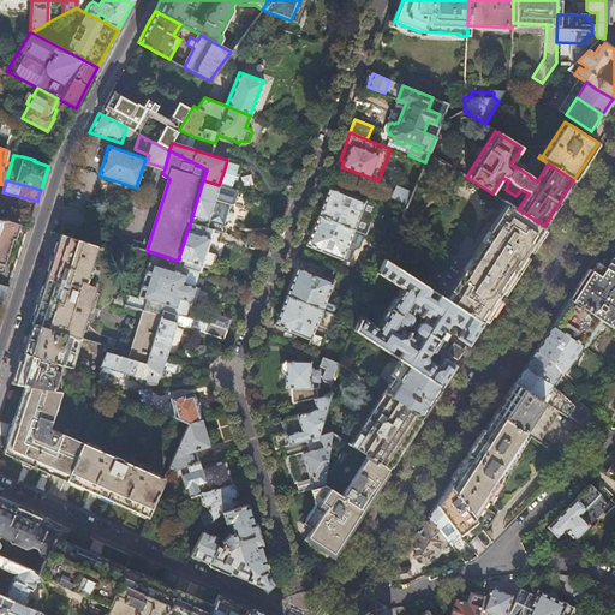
[(234,190),(219,185),(203,180),(190,224),(206,228),(208,221),(224,226),(227,213),(231,204),(234,203),(237,193),(234,190)]
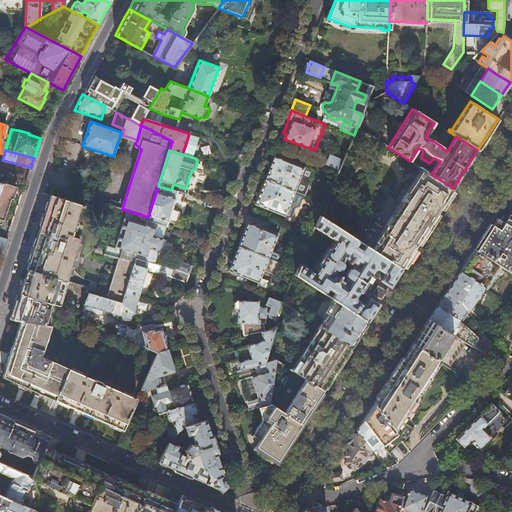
[(325,164),(339,170),(343,159),(329,154),(325,164)]
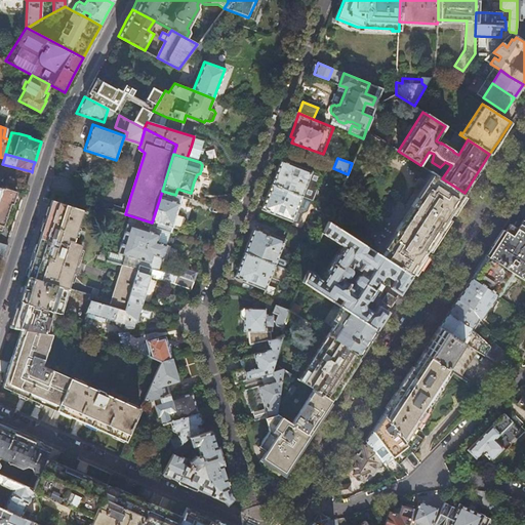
[(278,168),(272,185),(312,199),(313,200),(322,174),(312,170),(312,171),(281,160),(278,168)]
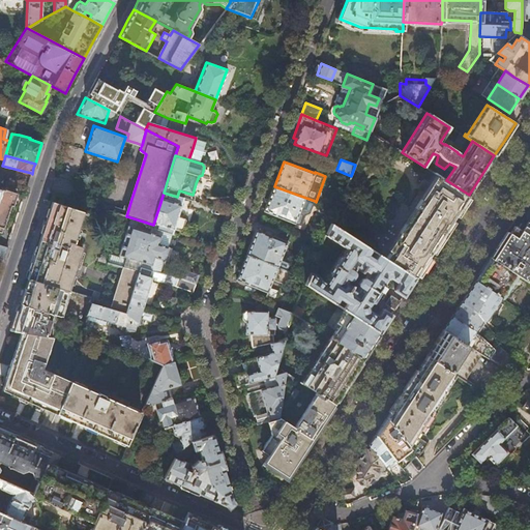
[(459,211),(469,195),(446,180),(439,176),(385,259),(415,278),(423,265),(440,239),(459,211)]
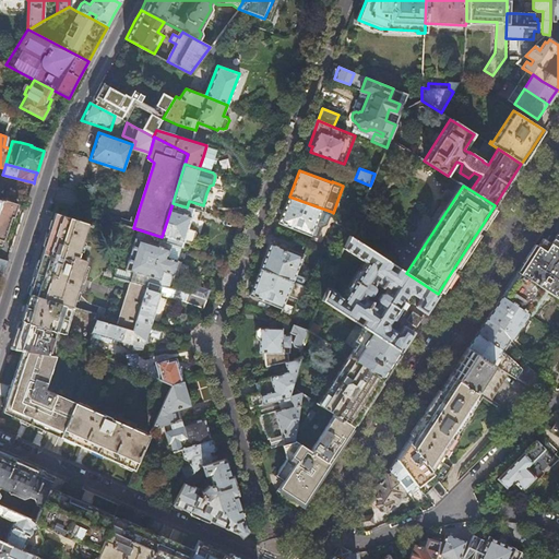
[(332,212),(289,197),(281,217),(278,223),(311,236),(319,216),(329,219),(332,212)]
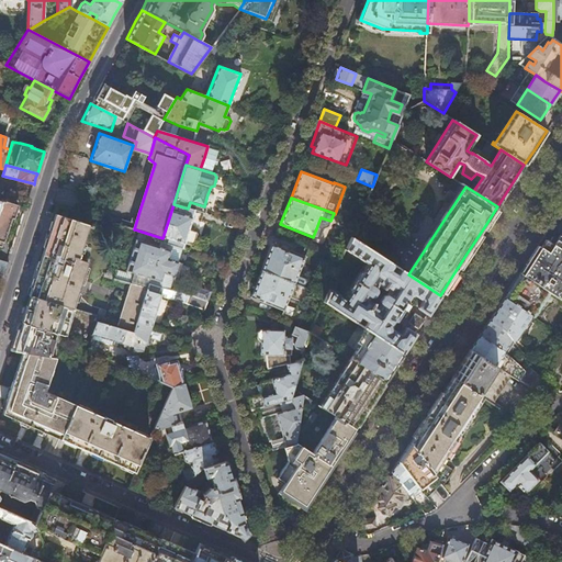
[(0,239),(3,242),(10,223),(11,216),(14,215),(17,209),(14,205),(15,204),(13,203),(4,200),(4,201),(1,200),(0,201),(0,239)]
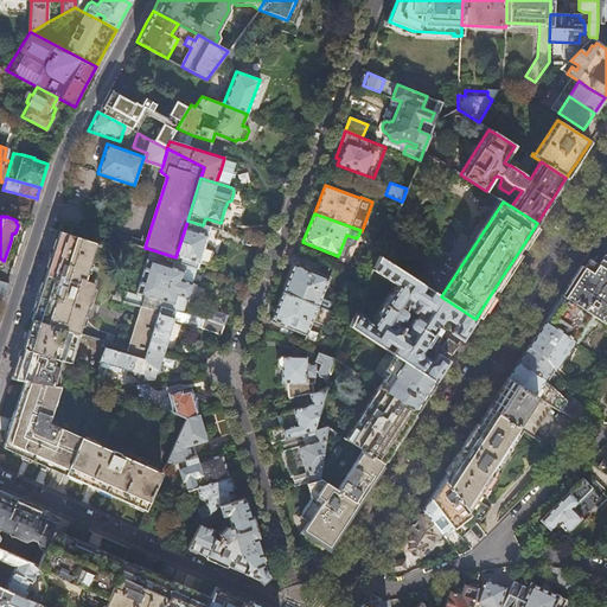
[(210,228),(203,225),(187,221),(176,257),(174,262),(186,266),(197,269),(198,263),(206,264),(208,263),(210,256),(212,251),(211,249),(204,247),(210,228)]
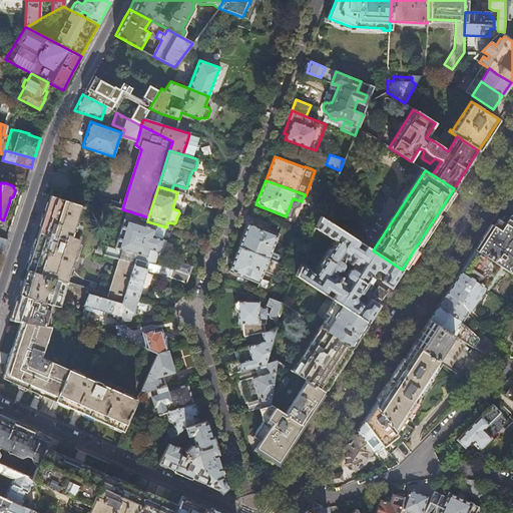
[(485,232),(473,250),(501,268),(512,275),(512,193),(511,192),(485,232)]
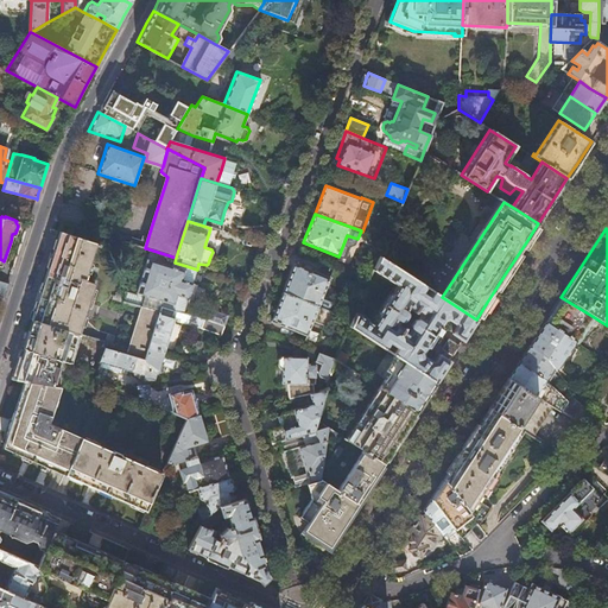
[(33,321),(77,334),(80,335),(95,284),(84,280),(96,246),(100,247),(100,245),(59,232),(55,248),(40,296),(32,321),(33,321)]
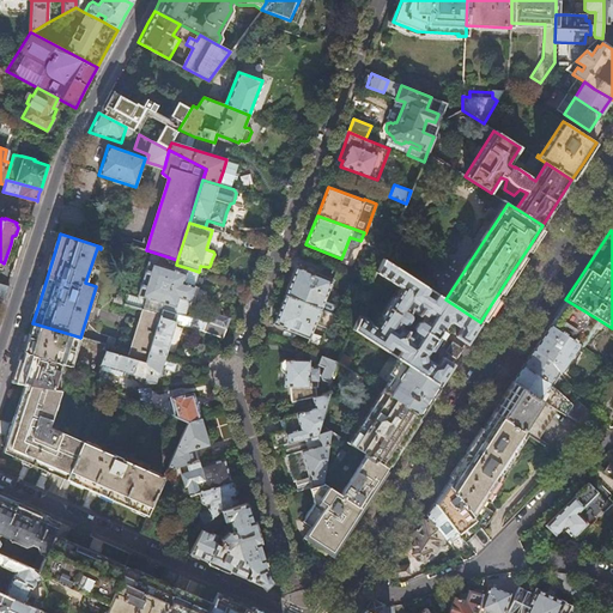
[(143,266),(162,272),(162,274),(161,274),(158,281),(158,283),(126,272),(122,285),(126,296),(123,303),(141,309),(161,314),(162,310),(174,314),(178,298),(190,302),(193,293),(195,286),(183,283),(188,268),(176,265),(177,260),(147,250),(143,266)]
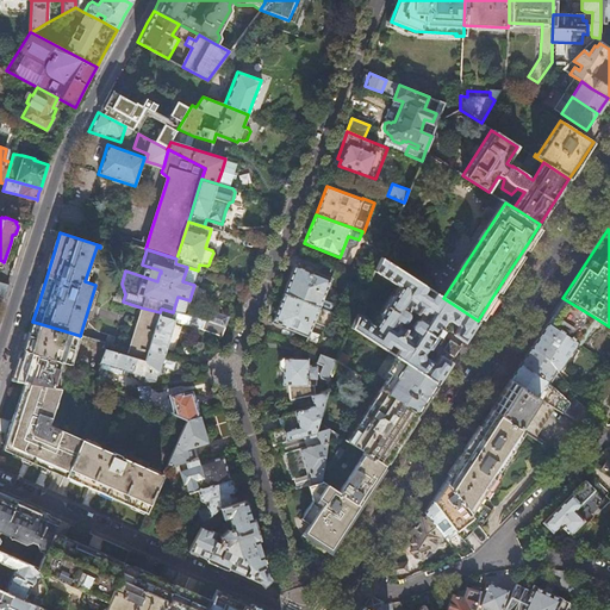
[(384,251),(380,257),(393,266),(394,261),(392,250),(385,253),(384,251)]
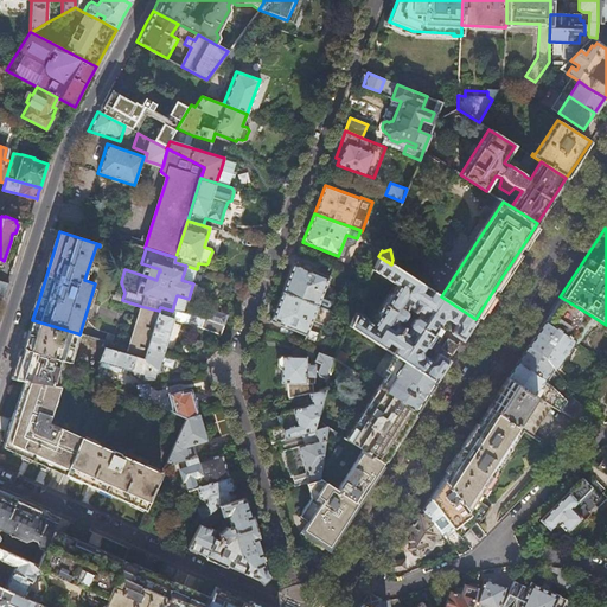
[(395,346),(396,346),(391,352),(394,355),(434,381),(435,381),(448,360),(446,359),(438,353),(433,359),(430,360),(422,355),(421,351),(443,318),(447,317),(455,323),(455,326),(452,332),(460,338),(461,339),(475,319),(441,296),(433,291),(428,299),(428,296),(421,293),(420,293),(425,286),(391,264),(378,256),(372,270),(397,286),(374,324),(356,312),(350,325),(384,347),(389,340),(389,343),(395,346)]
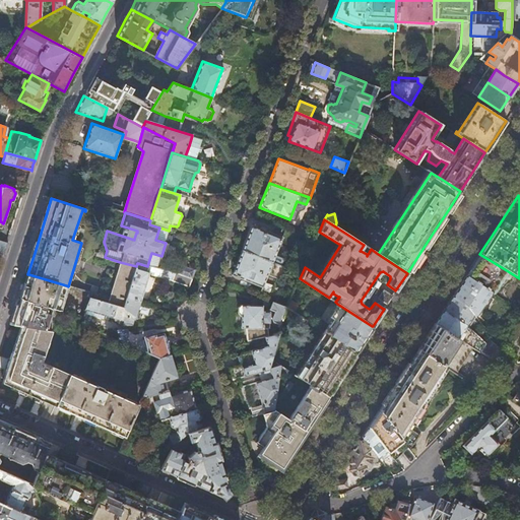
[(249,233),(242,250),(273,262),(282,238),(252,225),(249,233)]
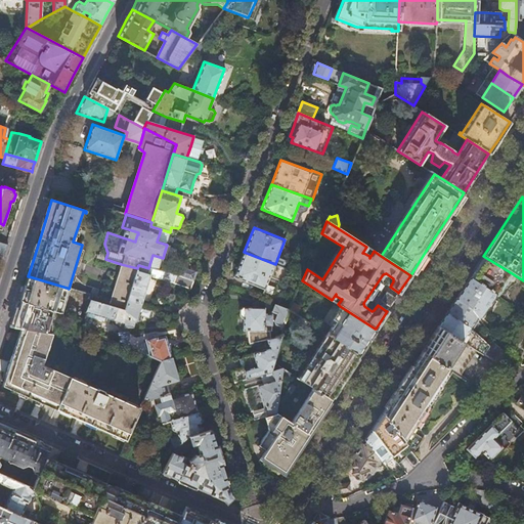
[(105,259),(107,253),(99,251),(98,253),(97,253),(96,257),(105,259)]
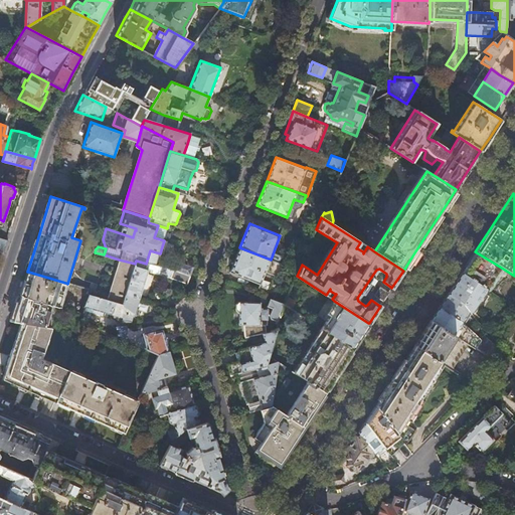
[(271,260),(239,247),(232,267),(230,273),(261,284),(266,272),(277,277),(282,265),(271,260)]
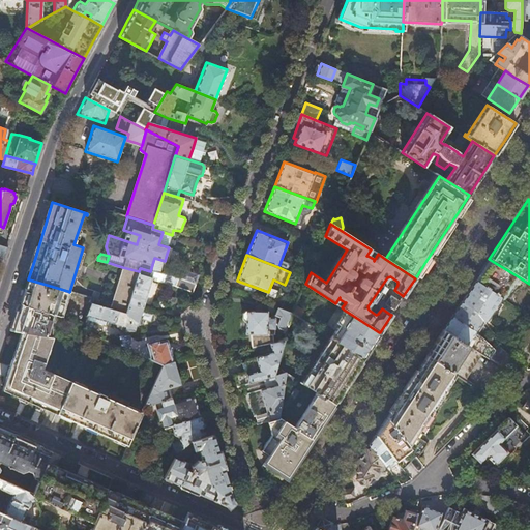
[(518,276),(489,259),(482,268),(475,281),(501,297),(503,299),(518,276)]
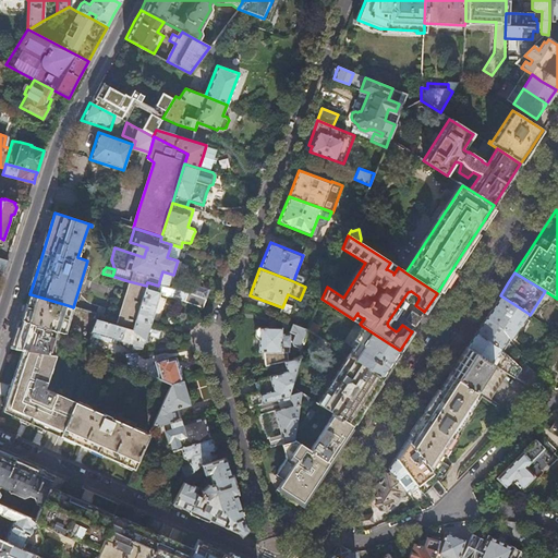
[(136,319),(146,286),(129,281),(116,326),(124,329),(132,331),(136,319)]
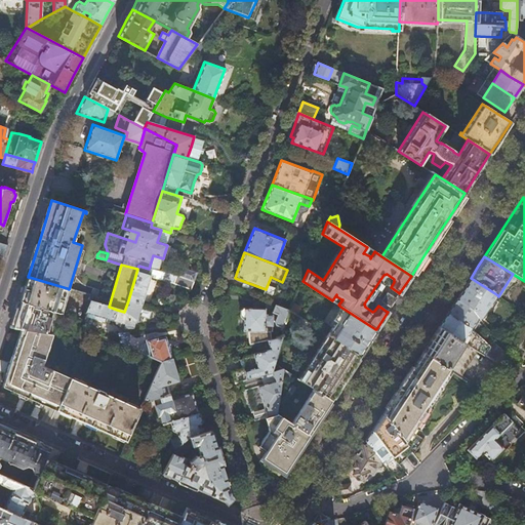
[(151,269),(149,269),(138,266),(137,269),(128,300),(142,305),(148,287),(150,280),(151,275),(149,274),(151,269)]
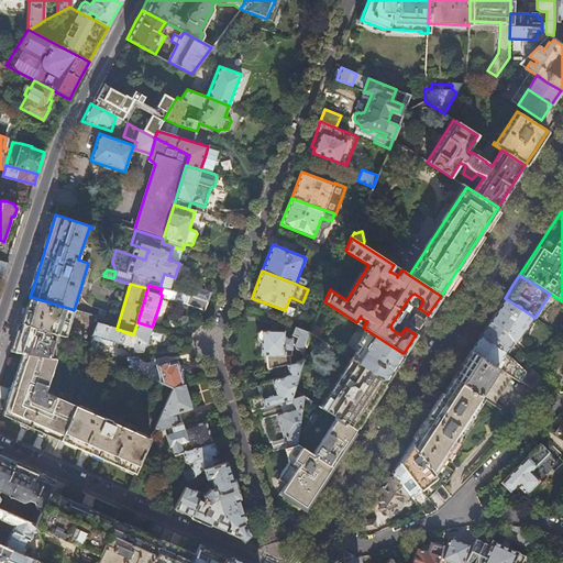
[(191,298),(207,302),(210,293),(195,287),(191,298)]
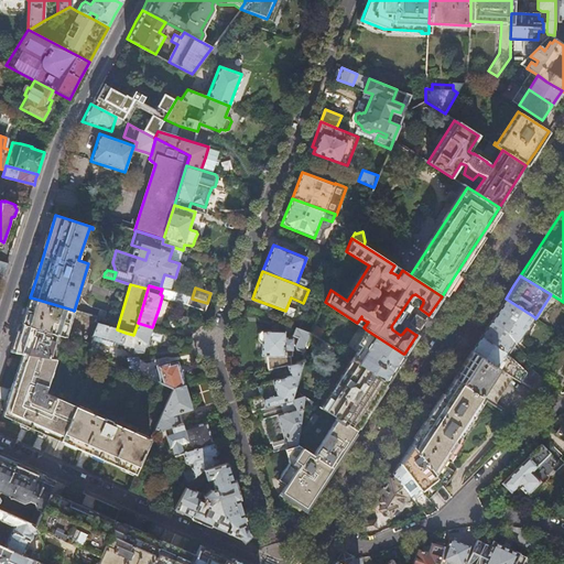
[(64,337),(72,310),(31,297),(28,308),(23,324),(56,335),(64,337)]
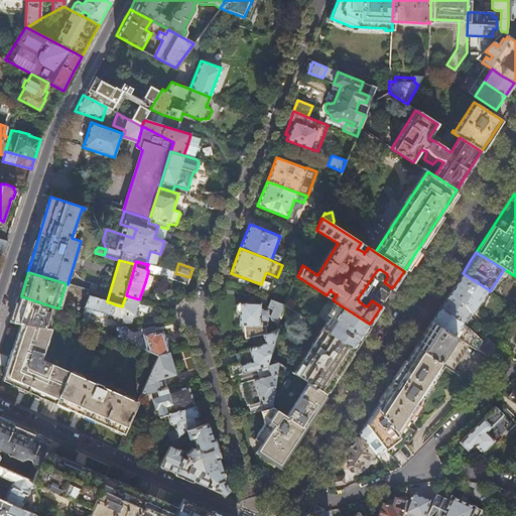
[(187,284),(189,277),(175,273),(172,272),(170,279),(187,284)]
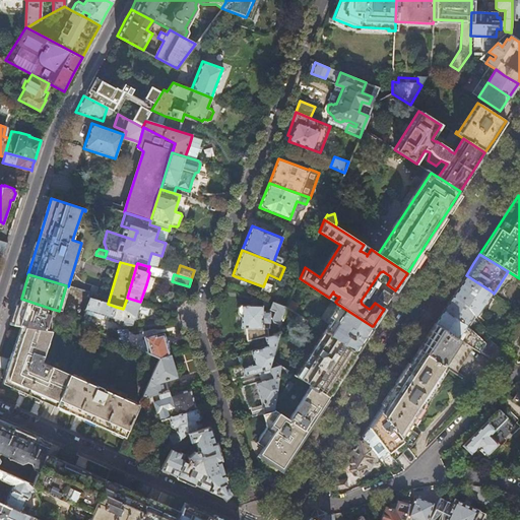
[(492,291),(466,275),(459,286),(452,297),(465,306),(473,315),(475,316),(492,291)]
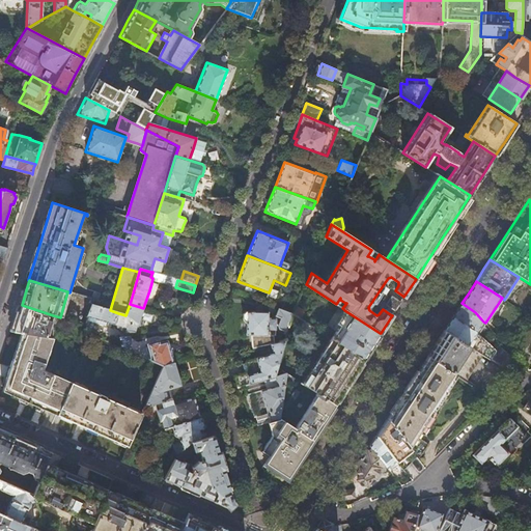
[(281,305),(280,308),(294,314),(297,306),(301,297),(286,290),(284,297),(281,296),(278,304),(281,305)]
